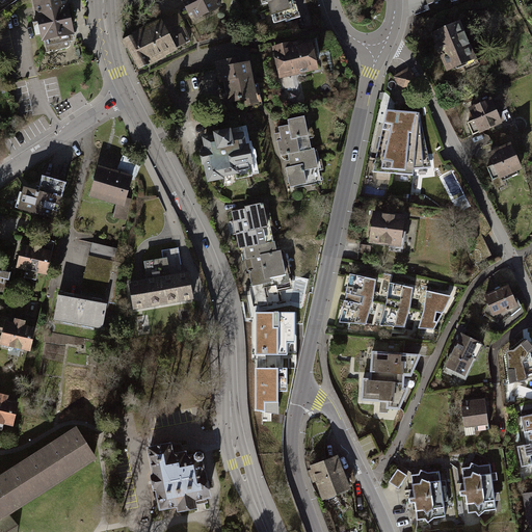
[(70,0),(52,0),(35,3),(44,47),(78,41),(70,0)]
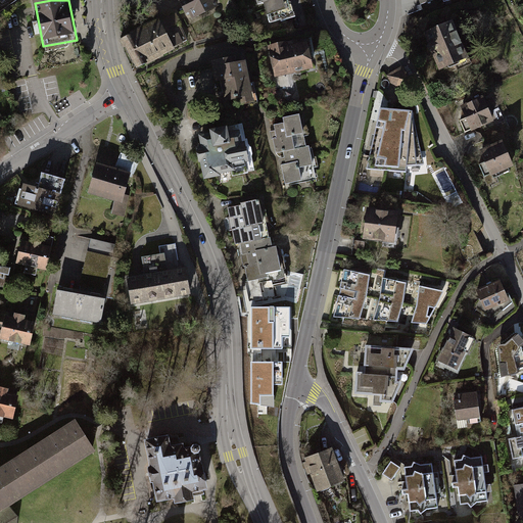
[(179,0),(186,12),(189,10),(192,17),(219,4),(217,0),(179,0)]
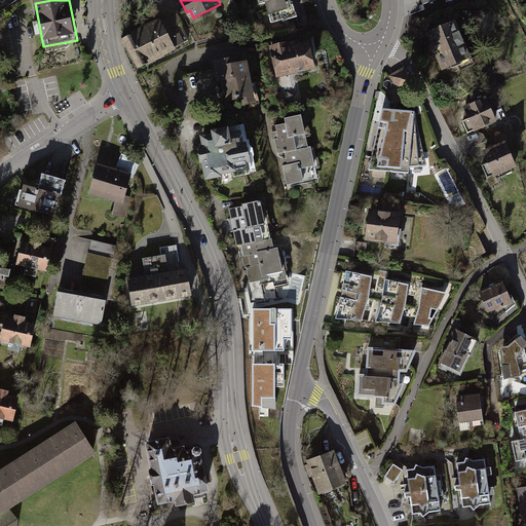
[(262,0),(264,4),(266,3),(271,23),(283,20),(283,22),(297,17),(291,0),(262,0)]
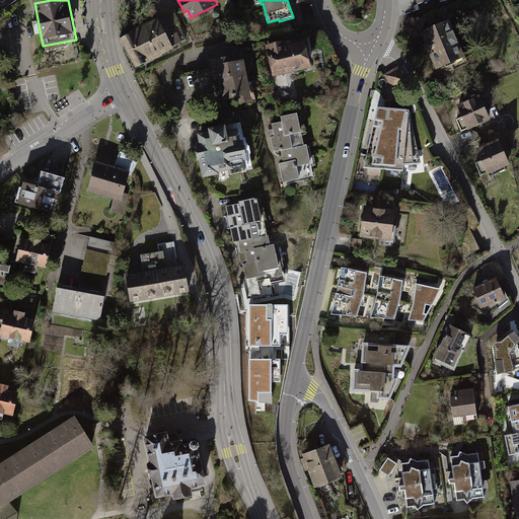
[(121,38),(135,66),(187,39),(178,23),(180,22),(175,12),(159,20),(158,18),(121,38)]
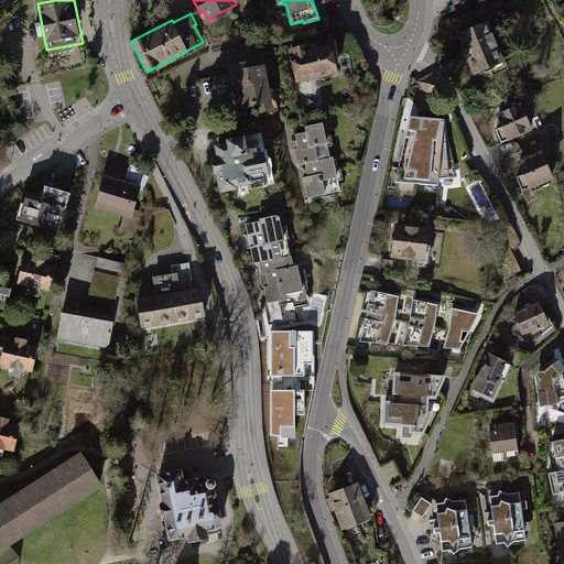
[(486,24),(459,35),(476,74),(490,68),(494,75),(508,69),(505,63),(501,62),(486,24)]
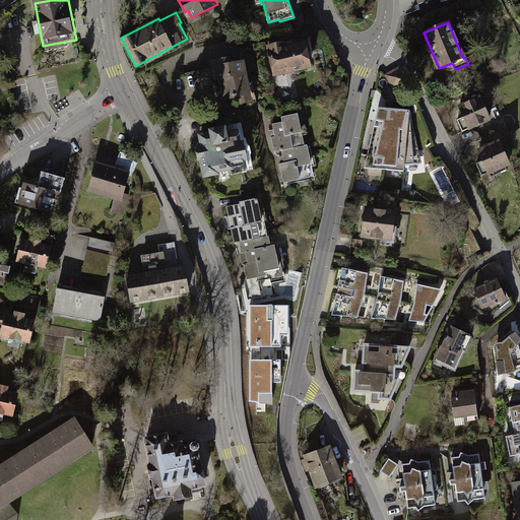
[(268,47),(274,74),(309,67),(304,43),(284,47),(284,44),(268,47)]
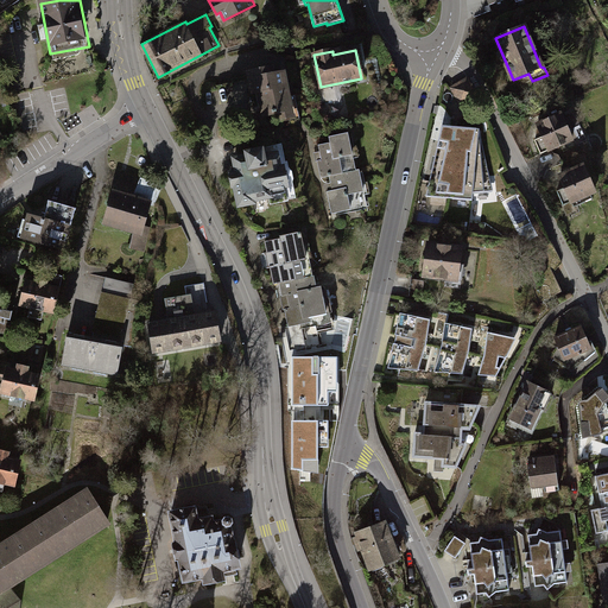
[(273,64),(247,70),(252,94),(255,93),(261,116),(278,113),(279,120),(296,116),(285,69),(274,71),(273,64)]
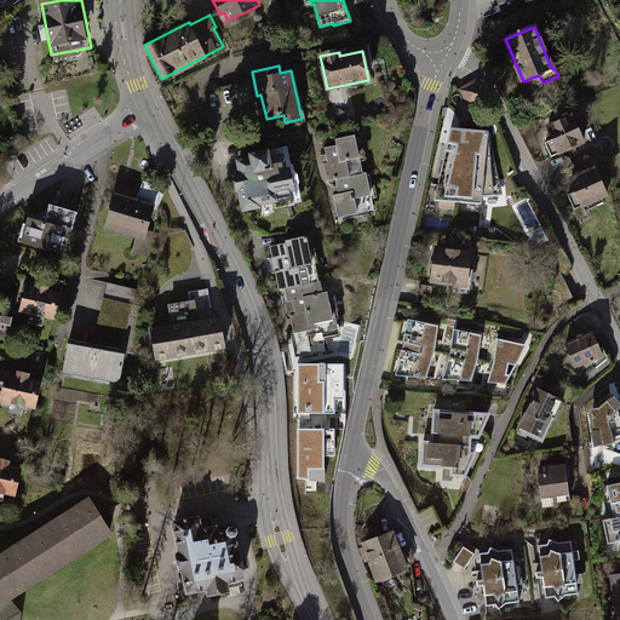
[(460,89),(468,108),(488,99),(480,80),(460,89)]
